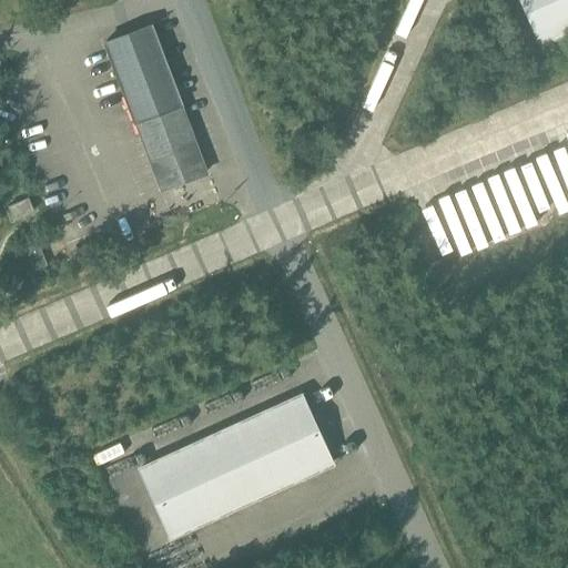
[(567,0),(519,0),(540,46),(567,32),(567,0)]
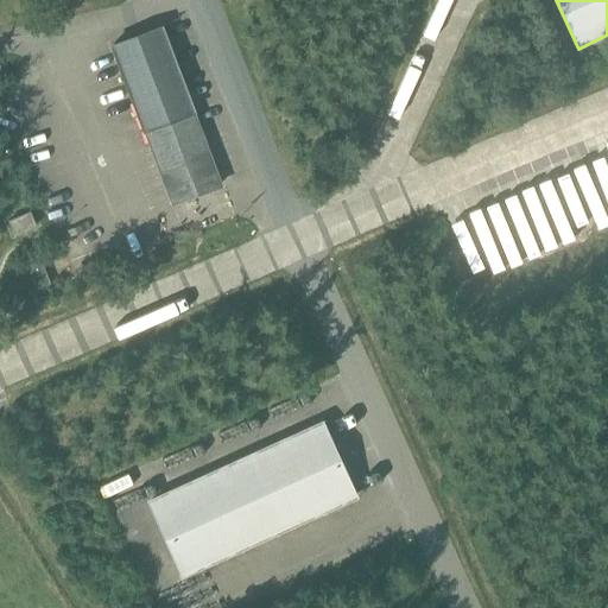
[(163,26),(111,45),(156,165),(119,178),(130,208),(166,194),(170,206),(222,187),(163,26)]
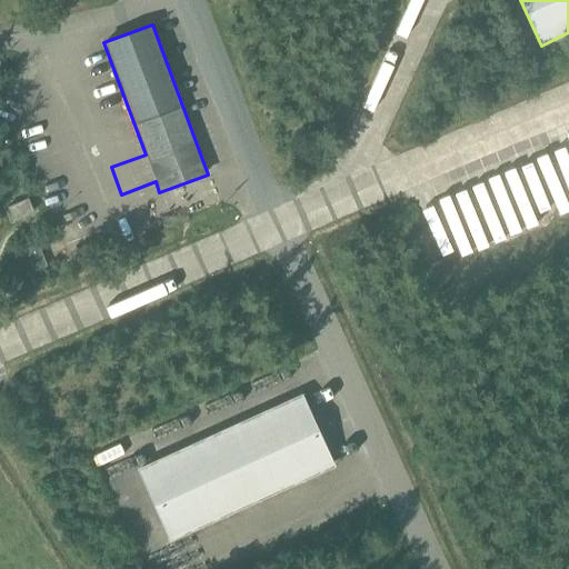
[(35,211),(29,199),(11,206),(16,219),(35,211)]
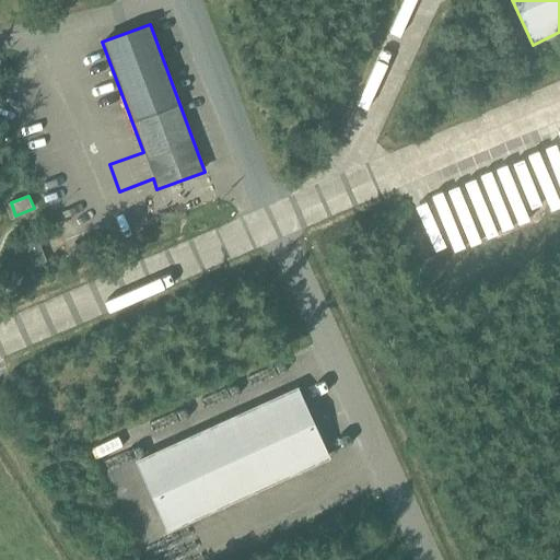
[(36,240),(24,245),(34,266),(47,260),(36,240)]
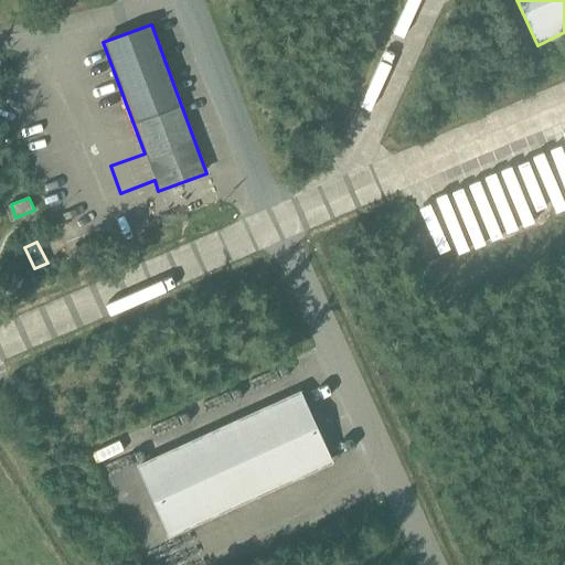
[(299,391),(137,466),(170,536),(332,461),(299,391)]
